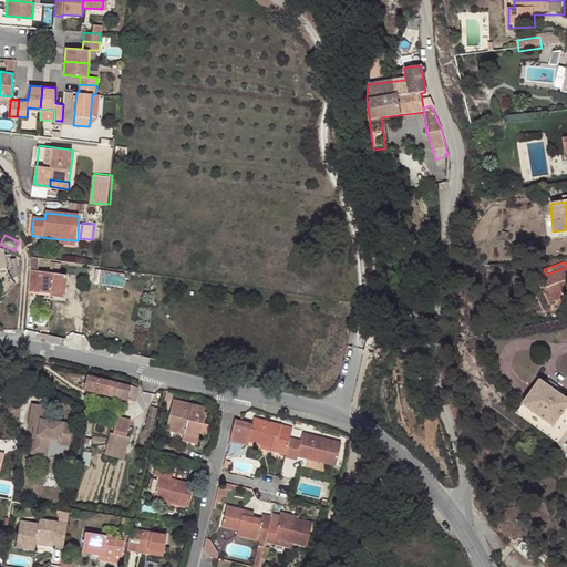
[(553,301),(566,296),(566,281),(566,280),(566,279),(566,267),(546,275),(544,269),(536,272),(538,278),(536,279),(539,288),(547,285),(553,301)]
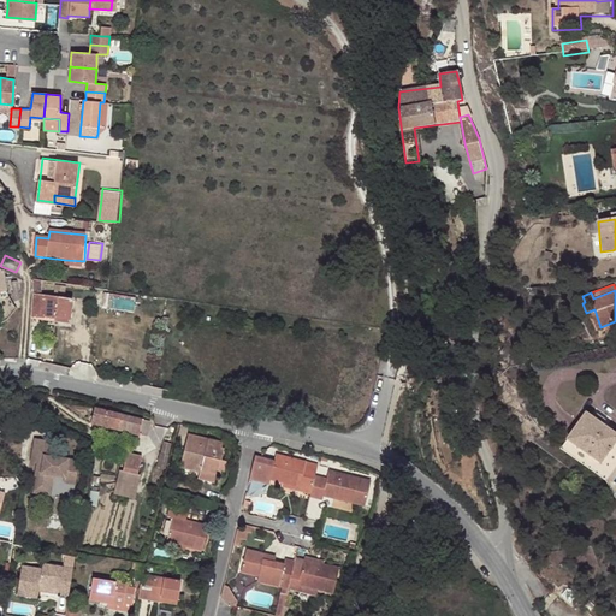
[(106,292),(106,308),(137,309),(137,294),(106,292)]
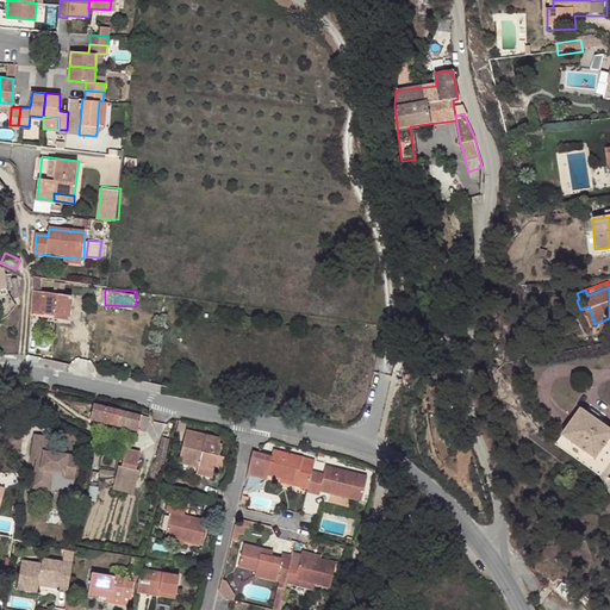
[(72,296),(32,291),(31,313),(69,318),(72,296)]
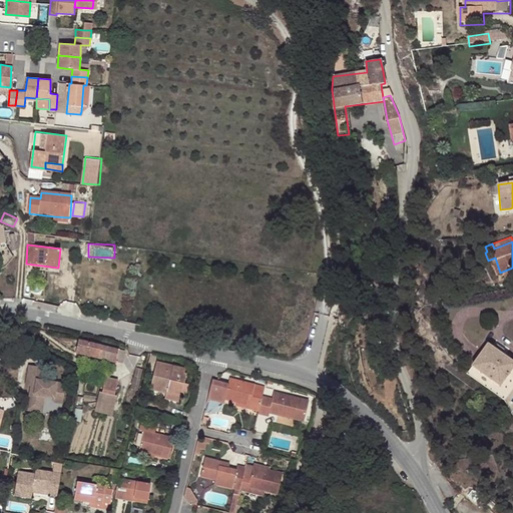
[(115,362),(118,362),(120,351),(78,340),(75,353),(115,363),(115,362)]
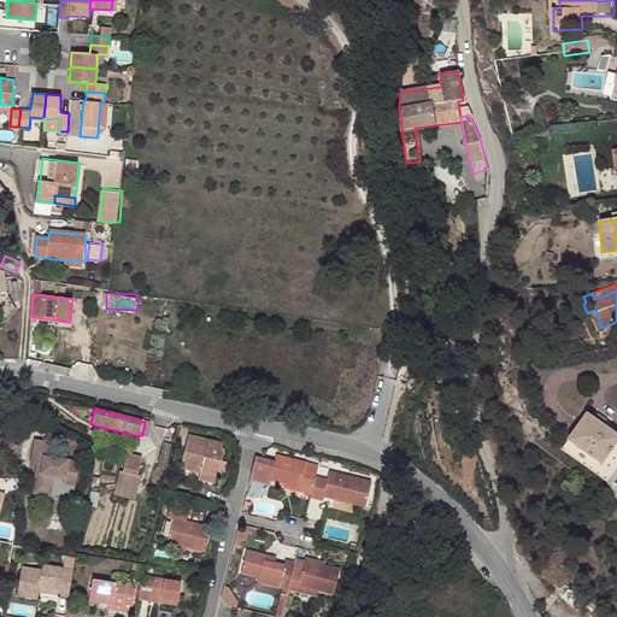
[(570,444),(603,466),(616,446),(616,436),(589,416),(570,444)]
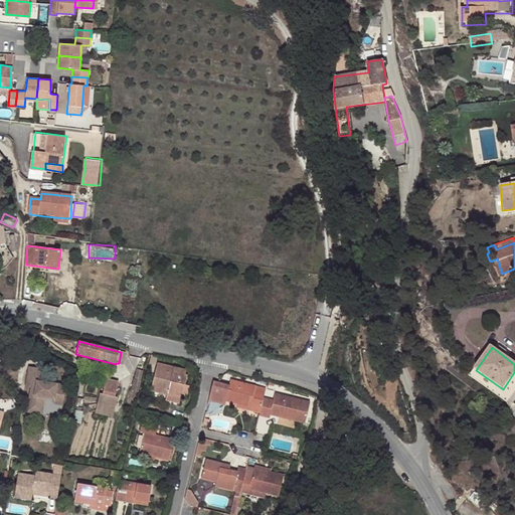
[(185,370),(177,368),(176,372),(172,371),(173,367),(157,363),(150,390),(166,395),(165,400),(179,403),(181,396),(186,398),(189,386),(184,384),(187,375),(184,375),(185,370)]
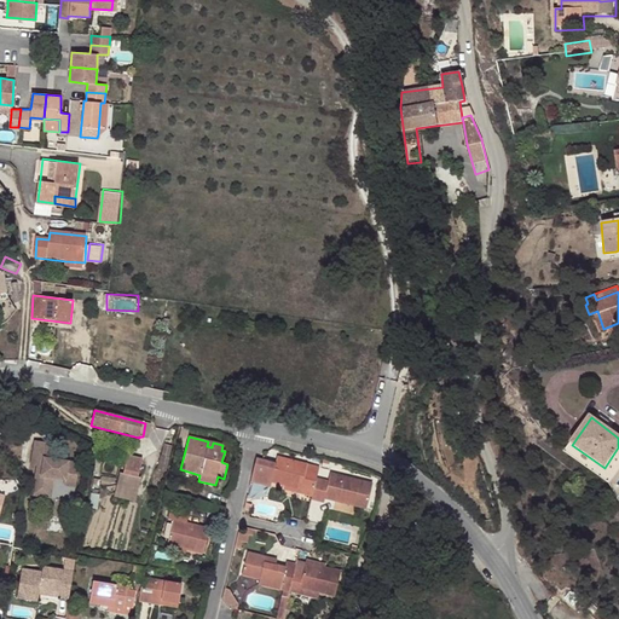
[(41,468),(39,476),(34,475),(32,497),(48,499),(52,479),(63,481),(63,486),(74,489),(79,464),(50,460),(52,445),(34,441),(29,467),(35,468),(41,468)]
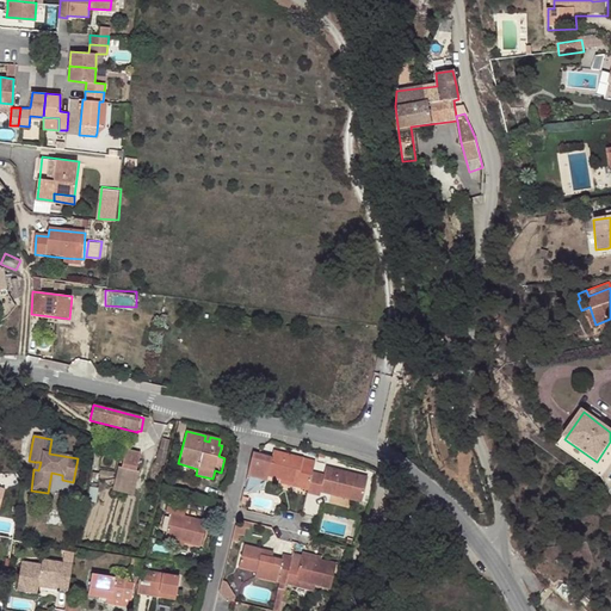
[(308,488),(312,471),(313,468),(301,466),(303,457),(273,450),(266,474),(279,477),(296,481),(295,486),(308,488)]
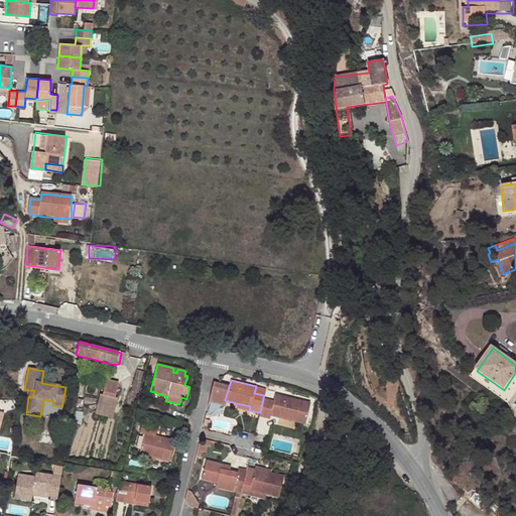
[(117,384),(105,381),(101,395),(114,399),(117,384)]
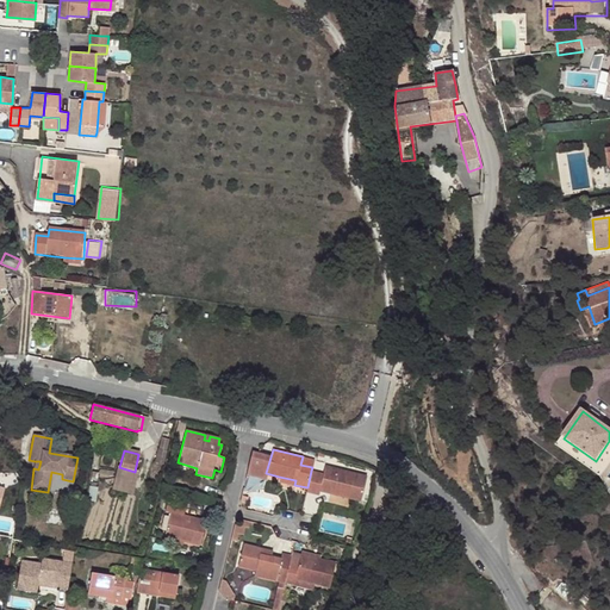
[(343,459),(316,452),(316,455),(342,462),(343,459)]
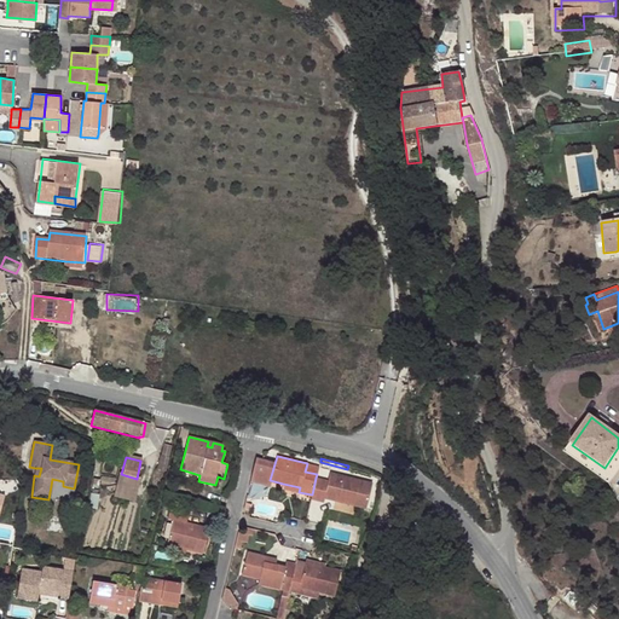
[(328,480),(316,478),(312,495),(311,498),(323,502),(325,497),(336,501),(354,504),(366,508),(372,484),(330,473),(328,480)]
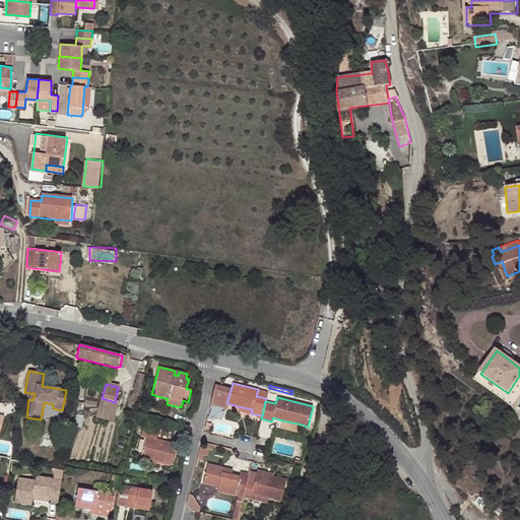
[(145,437),(140,456),(155,460),(171,463),(176,443),(156,439),(158,429),(143,426),(141,436),(145,437)]
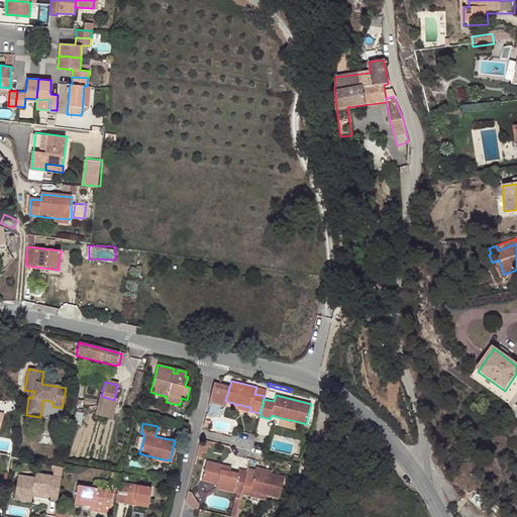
[(0,446),(10,448),(11,439),(0,438),(0,446)]
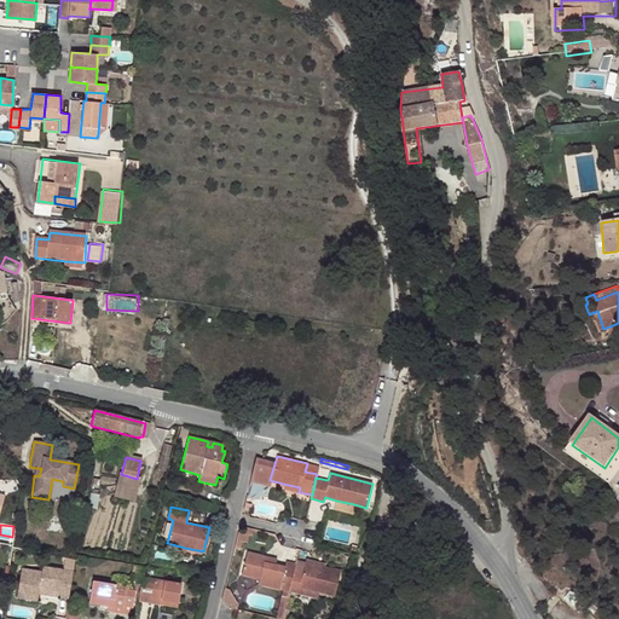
[(283,590),(289,591),(295,565),(285,562),(284,567),(275,566),(264,563),(265,557),(247,553),(241,576),(259,579),(258,584),(283,590)]
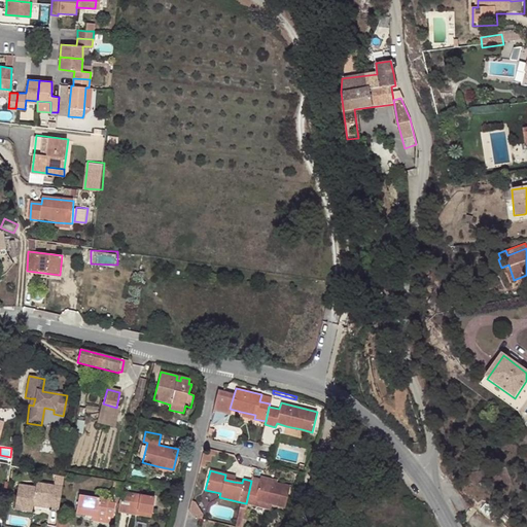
[(54,485),(62,487),(63,477),(56,476),(54,485)]
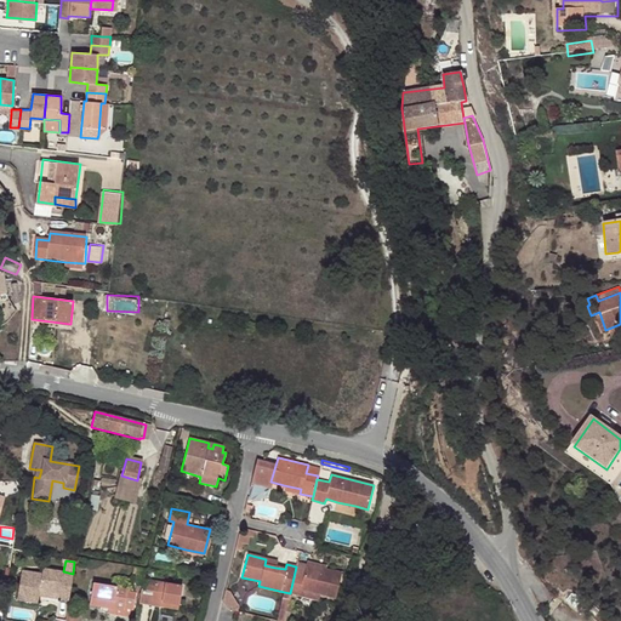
[(297,562),(296,567),(290,593),(298,594),(300,590),(318,593),(335,598),(341,573),(297,562)]
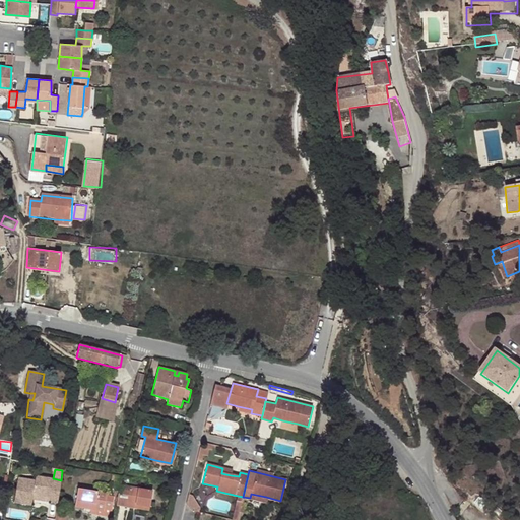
[(49,502),(58,503),(61,480),(53,478),(36,476),(36,480),(18,477),(14,502),(31,505),(33,499),(34,494),(50,497),(49,502)]
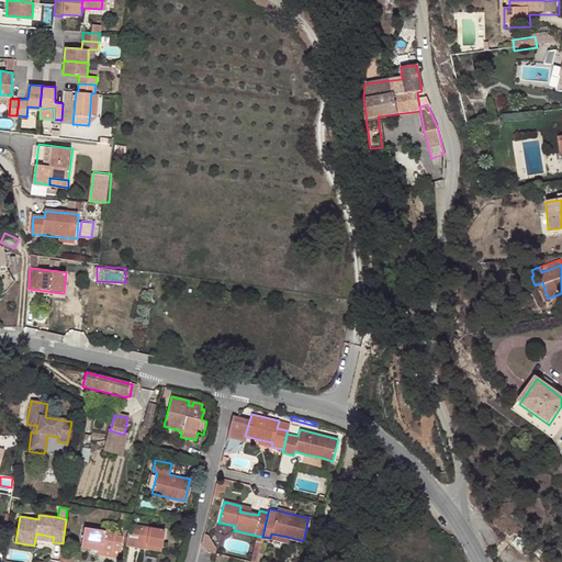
[(138,530),(128,529),(127,537),(125,546),(137,548),(137,543),(161,547),(165,530),(139,526),(138,530)]
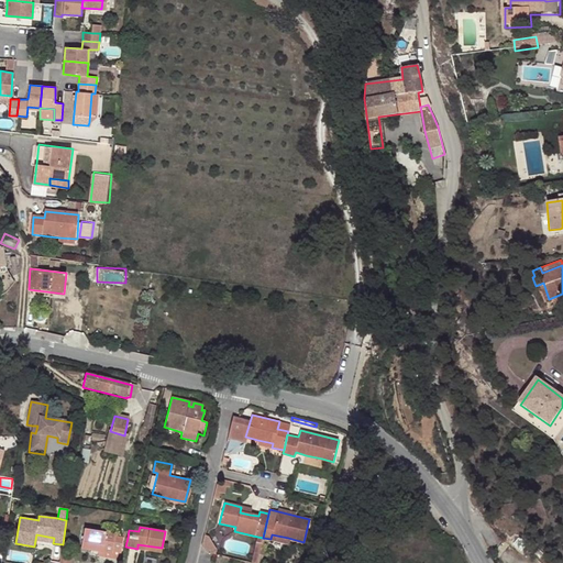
[(120,552),(123,537),(114,536),(116,532),(84,528),(80,548),(98,551),(111,553),(112,551),(120,552)]
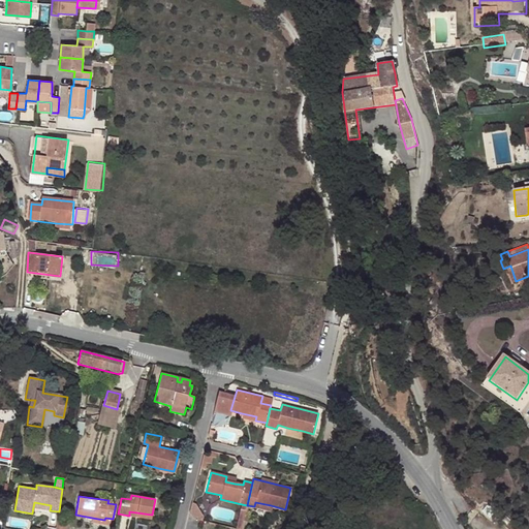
[(195,503),(191,502),(189,512),(193,518),(200,520),(201,520),(203,516),(195,503)]
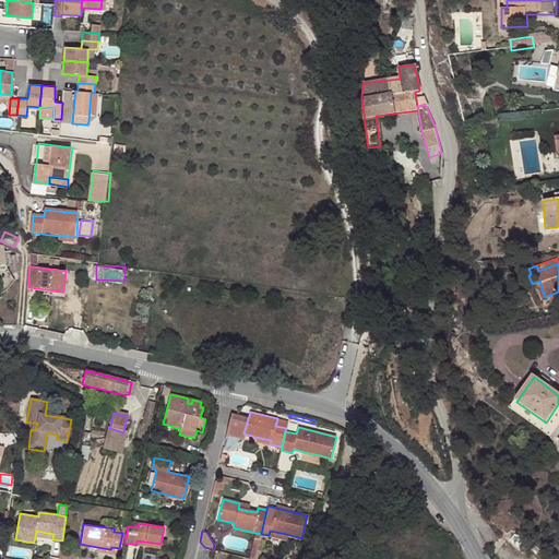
[(269,535),(285,539),(286,534),(270,531),(269,535)]
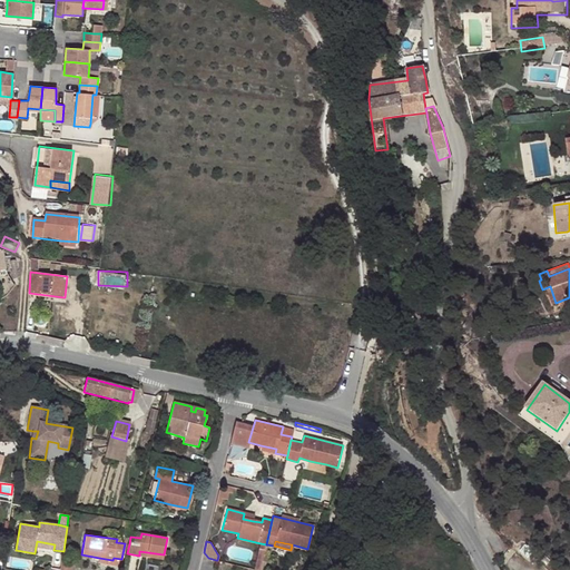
[(259,569),(264,550),(259,549),(254,569),(256,569),(259,569)]
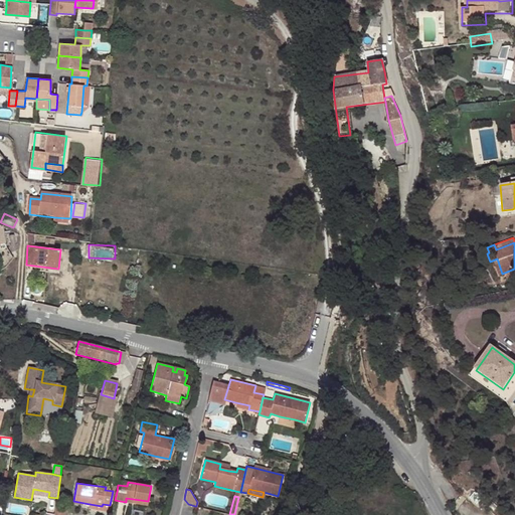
[(54,514),(55,514),(63,514),(66,505),(56,503),(54,514)]
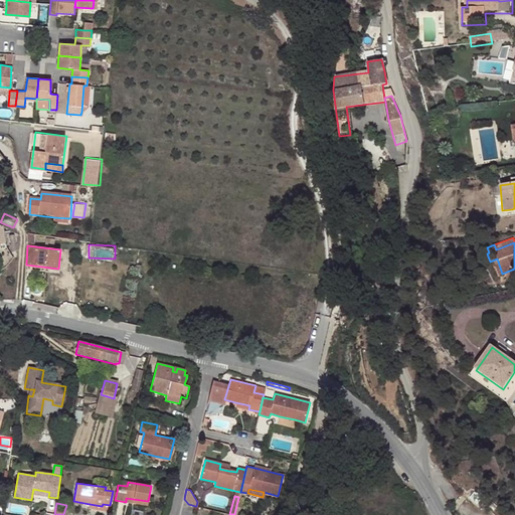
[(89,508),(109,512),(110,505),(103,504),(102,506),(90,504),(89,508)]
